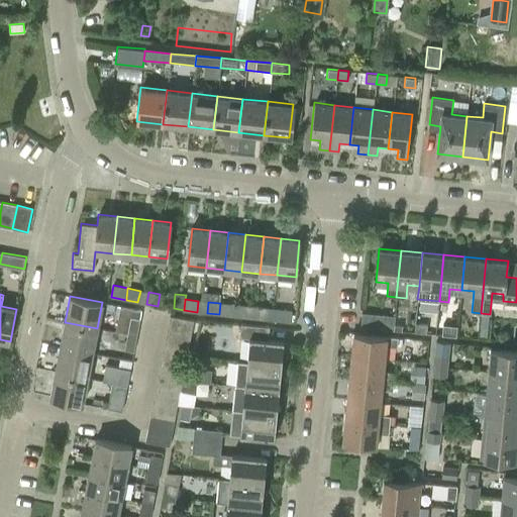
[(219,314),(232,315),(233,304),(220,303),(219,314)]
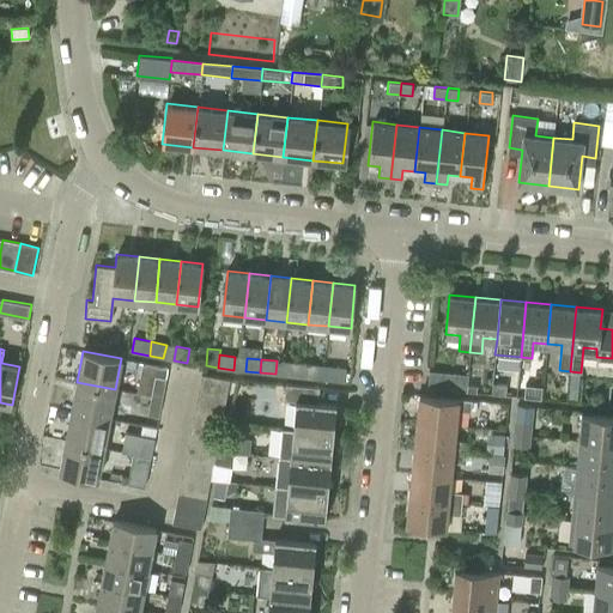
[(287,362),(285,375),(302,377),(303,364),(287,362)]
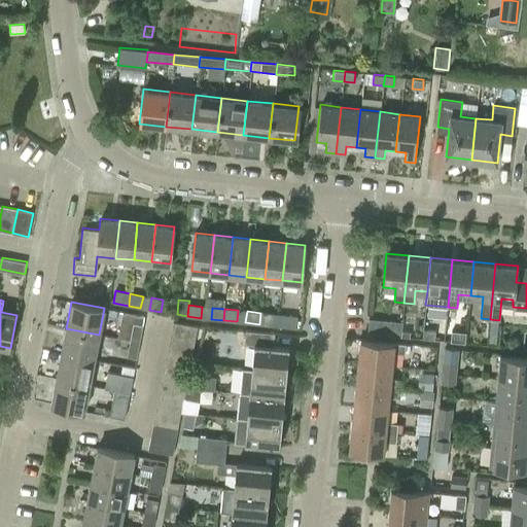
[(260,313),(259,324),(273,325),(274,314),(260,313)]
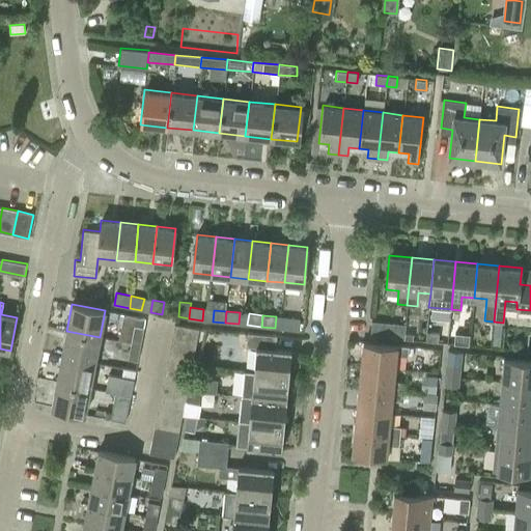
[(283,329),(298,330),(299,318),(285,317),(283,329)]
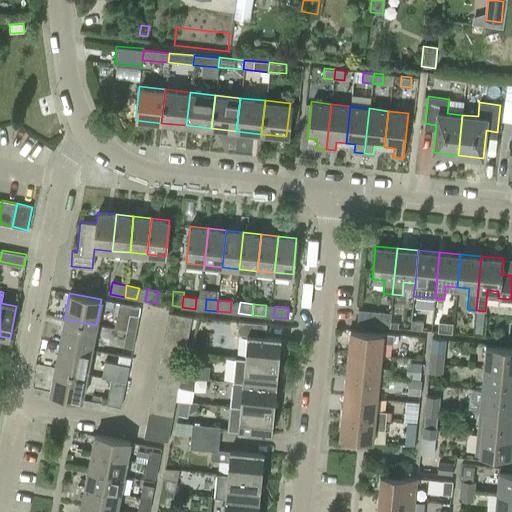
[(384,311),(358,309),(357,323),(382,325),(384,311)]
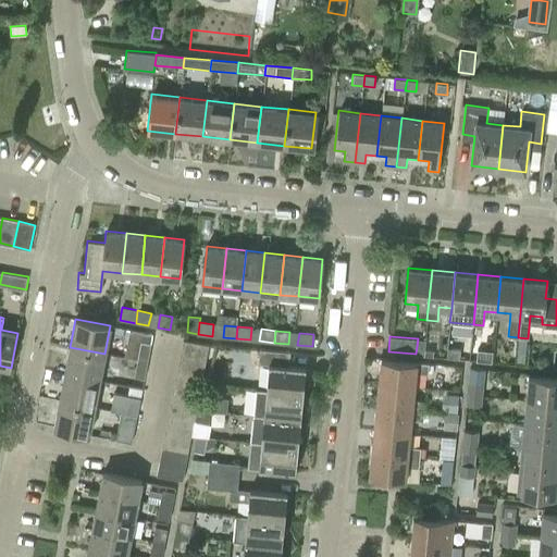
[(183,341),(181,354),(207,358),(209,345),(183,341)]
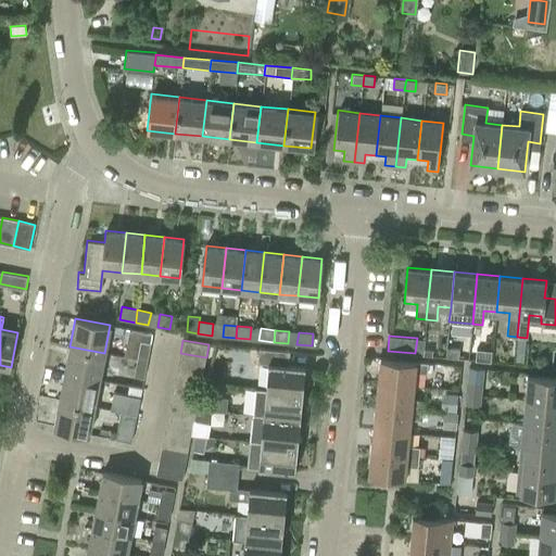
[(140,341),(137,358),(147,361),(151,343),(140,341)]
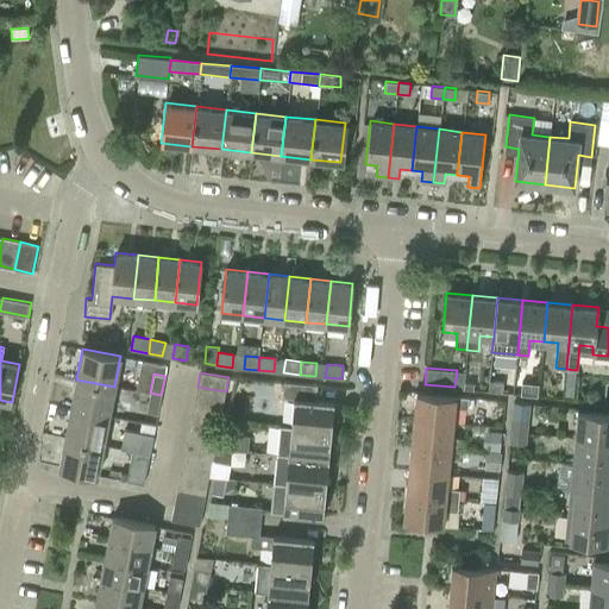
[(71,408),(108,415),(114,387),(76,380),(71,408)]
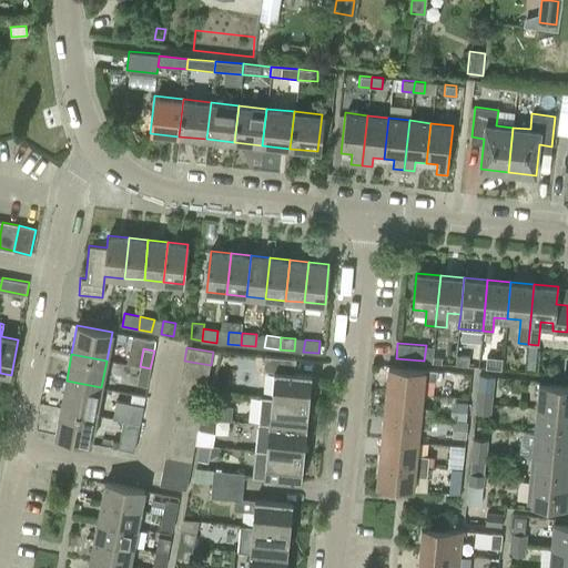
[(273,397),(310,401),(312,374),(295,373),(296,358),(265,355),(264,371),(275,372),(273,397)]
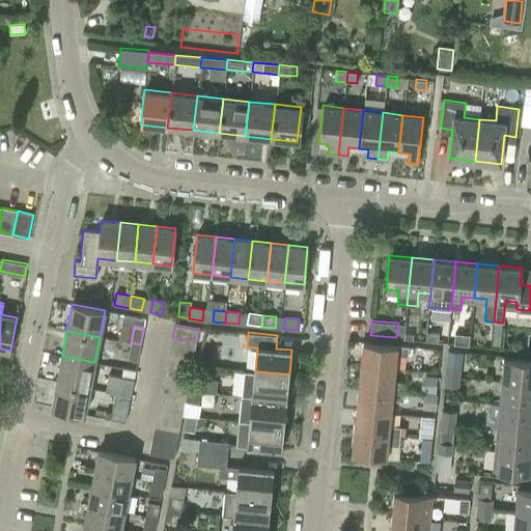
[(439,333),(427,332),(426,340),(438,341),(439,333)]
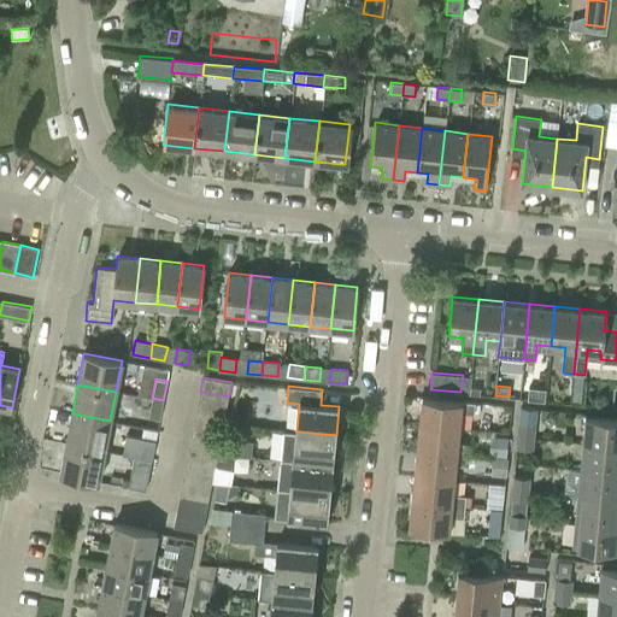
[(528,399),(544,400),(545,388),(529,387),(528,399)]
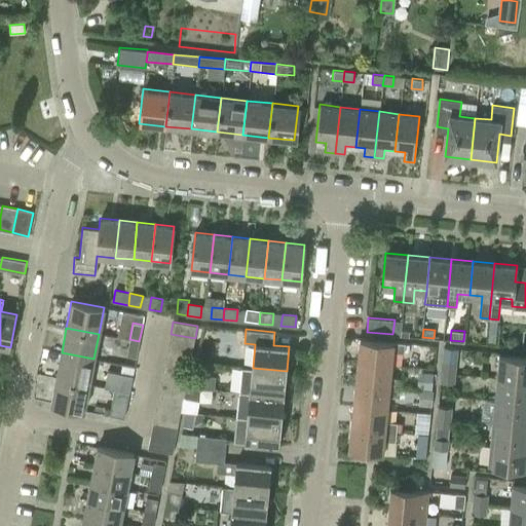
[(193,351),(195,338),(171,334),(168,347),(193,351)]
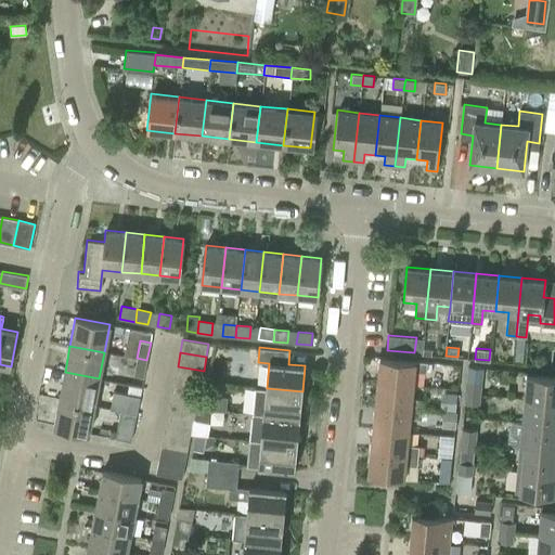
[(379,362),(378,381),(414,384),(415,371),(427,372),(428,361),(378,357),(378,362),(379,362)]
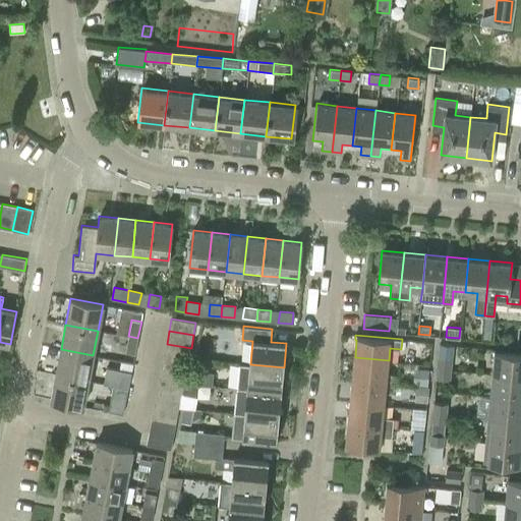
[(137,338),(128,336),(125,352),(134,354),(137,338)]
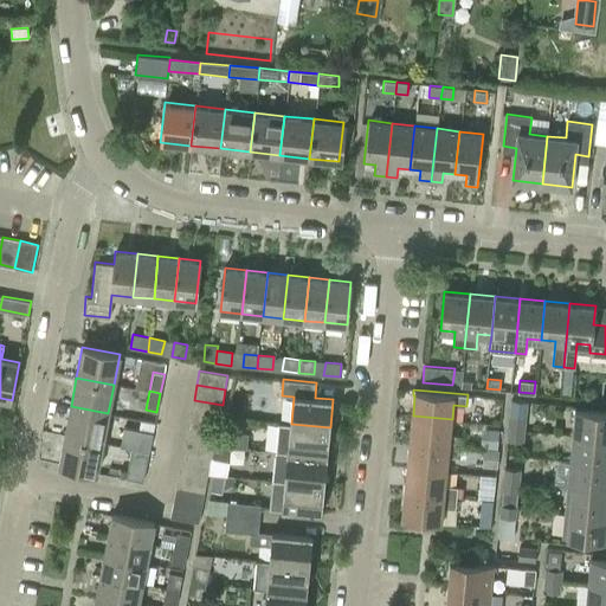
[(229,399),(226,417),(240,418),(243,400),(229,399)]
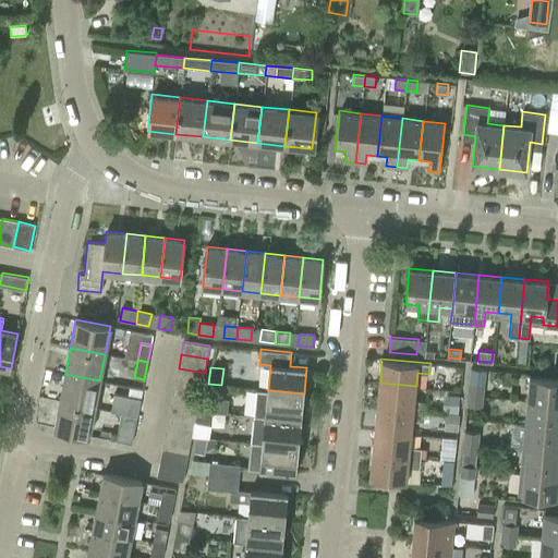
[(202,386),(205,373),(179,368),(177,380),(202,386)]
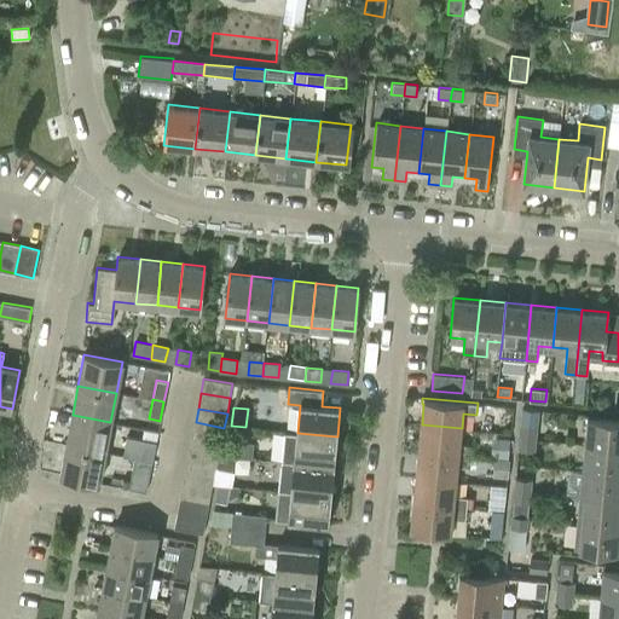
[(73,415),(67,445),(105,452),(110,422),(73,415)]
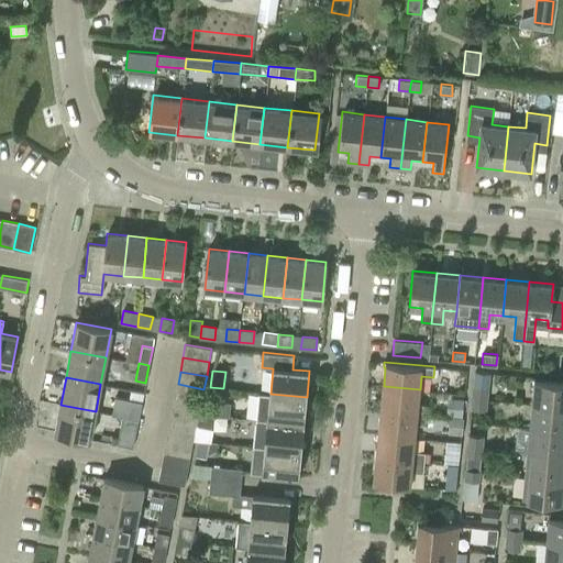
[(562,382),(536,379),(532,404),(562,406),(562,382)]
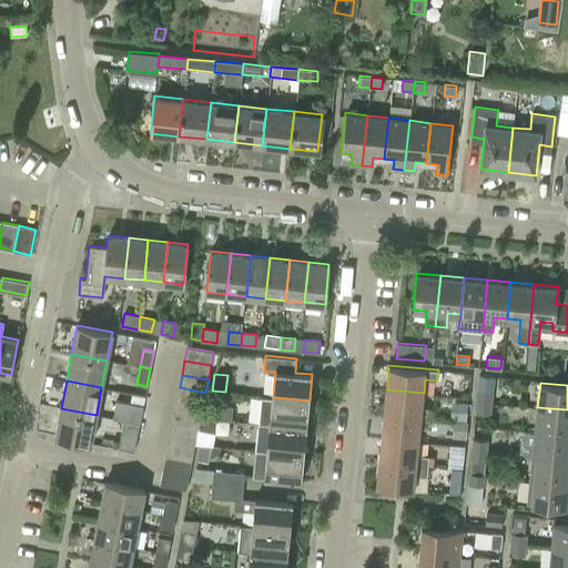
[(180,387),(176,402),(203,406),(204,403),(205,393),(180,387)]
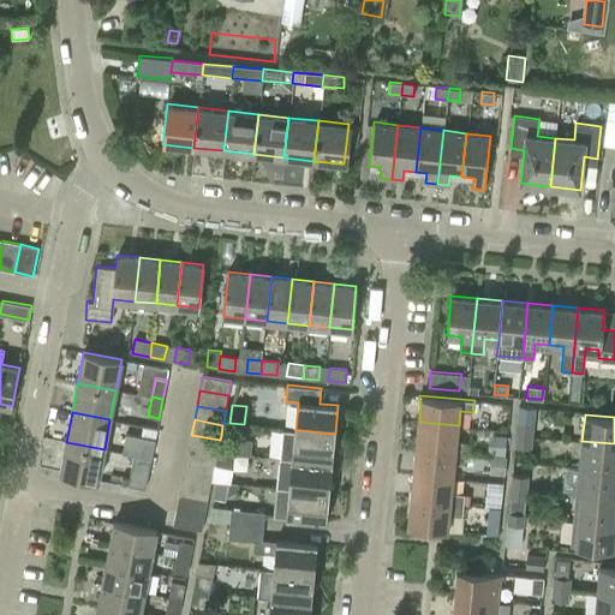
[(416,442),(415,447),(469,453),(470,442),(458,441),(459,425),(419,422),(417,442),(416,442)]
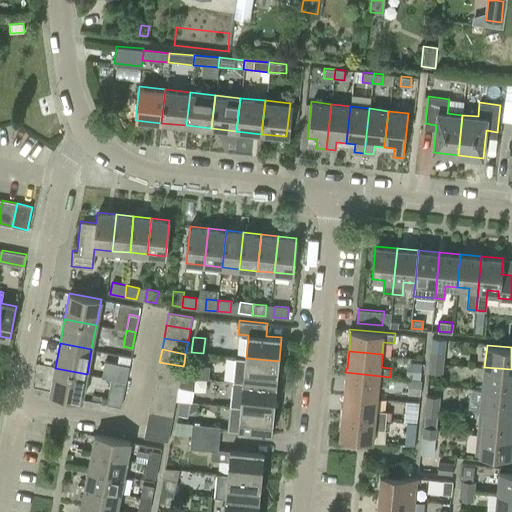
[(431,352),(430,362),(443,363),(444,354),(431,352)]
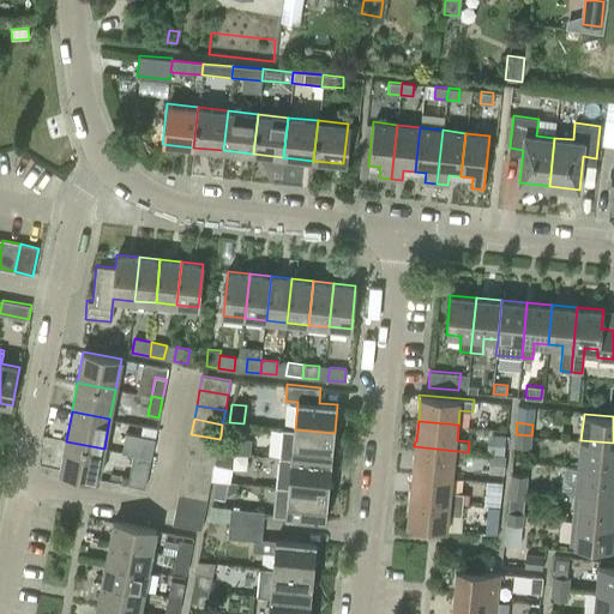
[(282,428),(280,457),(332,462),(335,433),(295,429),(294,431),(282,428)]
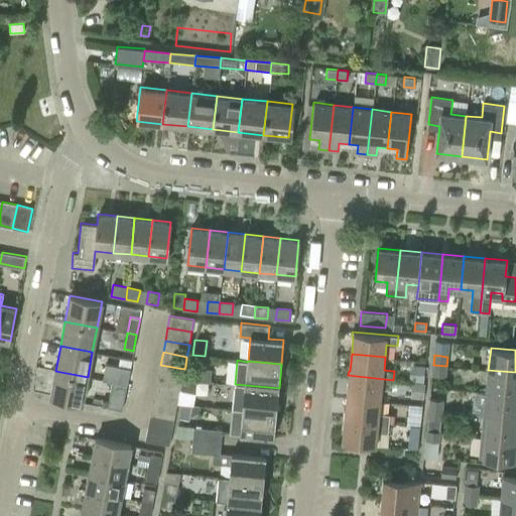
[(103,380),(117,382),(127,384),(130,368),(106,363),(103,380)]
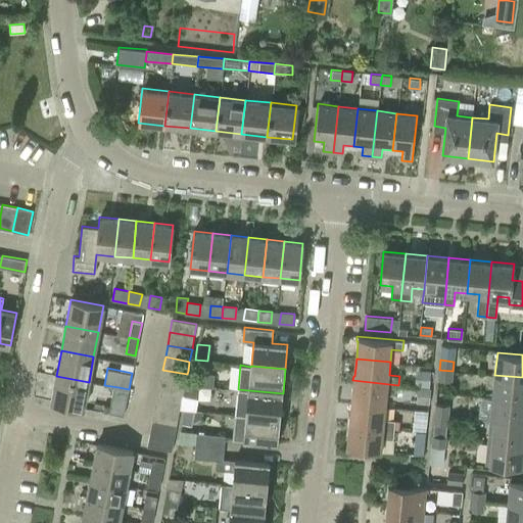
[(162,370),(160,383),(185,387),(186,382),(187,375),(187,374),(162,370)]
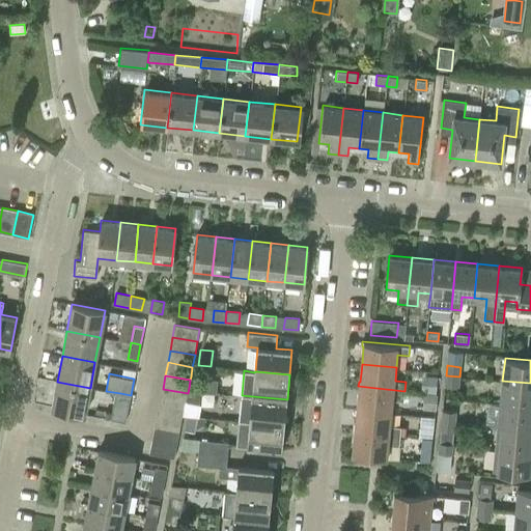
[(458,387),(459,376),(446,375),(446,385),(458,387)]
